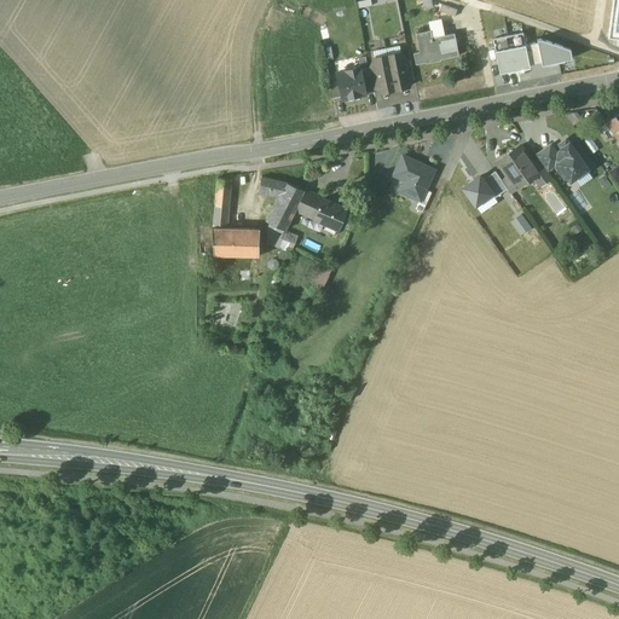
[(618,0),(612,0),(607,36),(618,36),(618,0)]
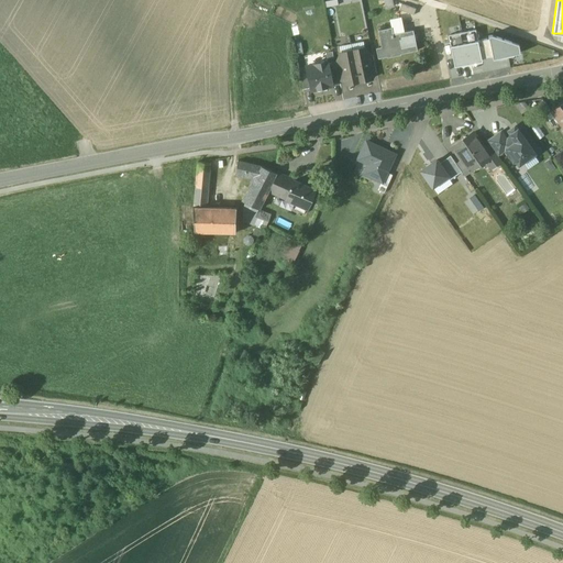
[(400,10),(415,15),(417,10),(403,4),(400,10)]
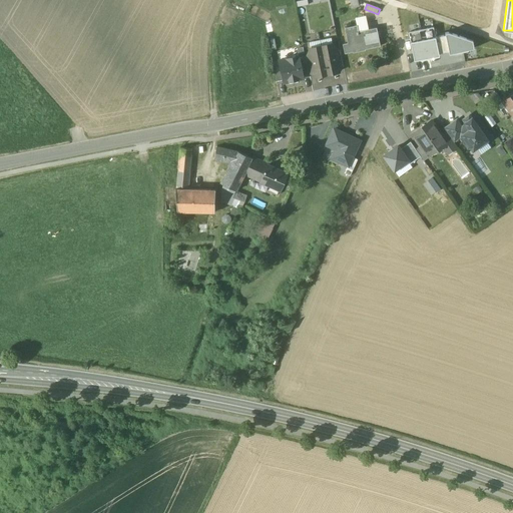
[(367,23),(345,27),(348,43),(343,44),(344,53),(353,51),(353,53),(366,50),(365,49),(380,46),(376,27),(368,29),(367,23)]
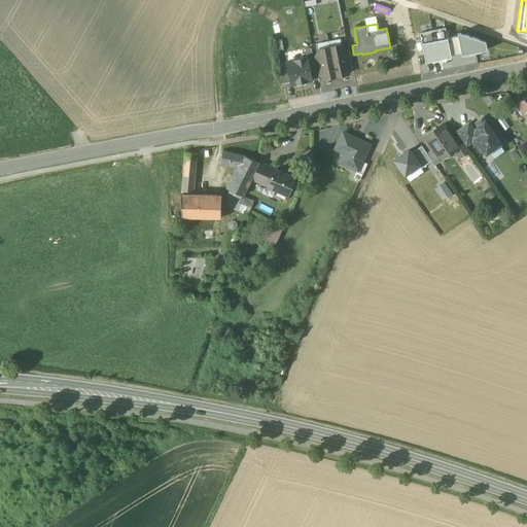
[(419,33),(421,43),(447,38),(445,28),(419,33)]
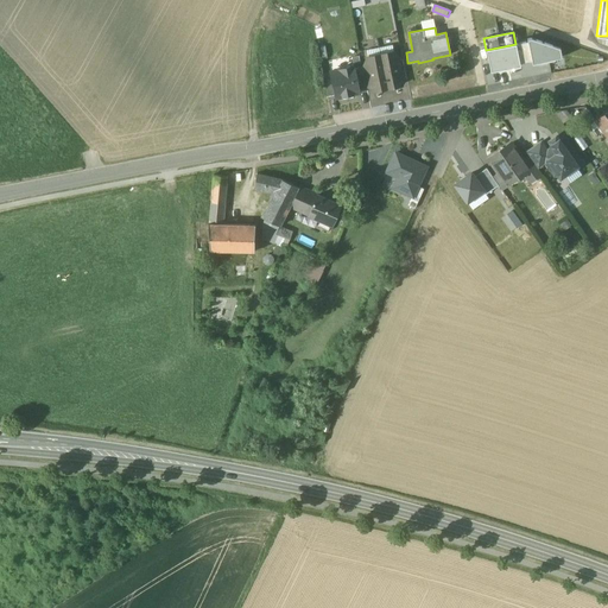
[(532,64),(561,58),(559,48),(531,38),(527,39),(527,42),(515,44),(486,50),(491,73),(498,70),(498,71),(520,68),(520,63),(532,61),(532,64)]
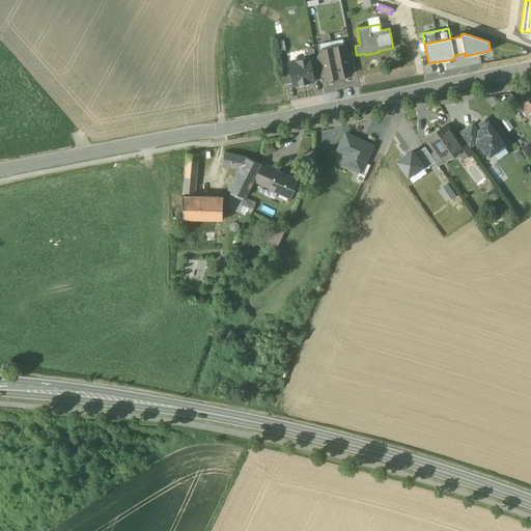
[(344,45),(333,47),(338,77),(350,74),(350,70),(348,71),(345,53),(344,45)]
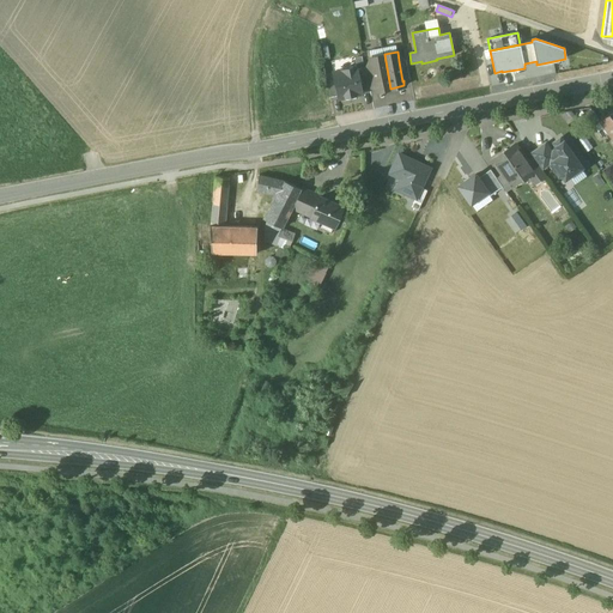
[(384,54),(370,58),(372,66),(376,86),(377,91),(390,89),(384,54)]
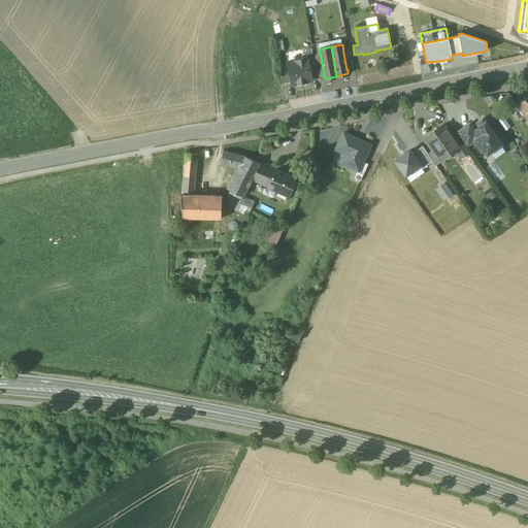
[(343,53),(347,70),(348,69),(353,68),(350,52),(343,53)]
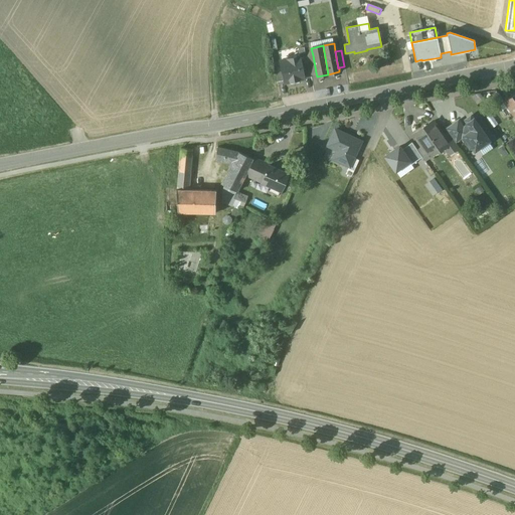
[(313,55),(307,56),(310,73),(316,72),(313,55)]
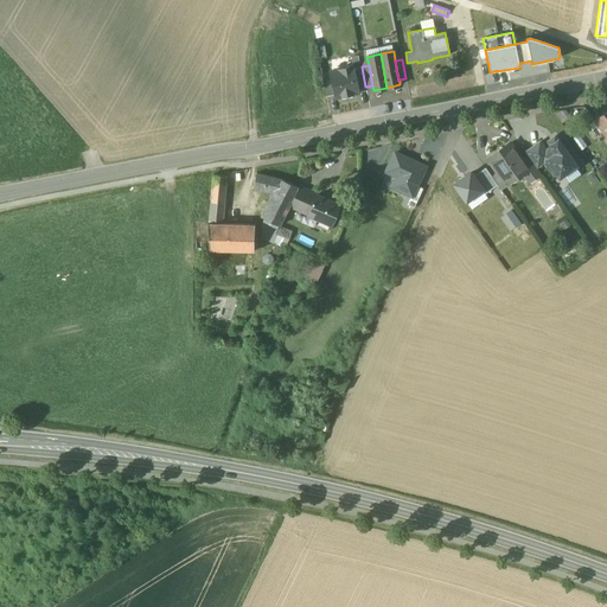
[(353,66),(330,71),(336,97),(358,93),(358,88),(353,69),(353,66)]
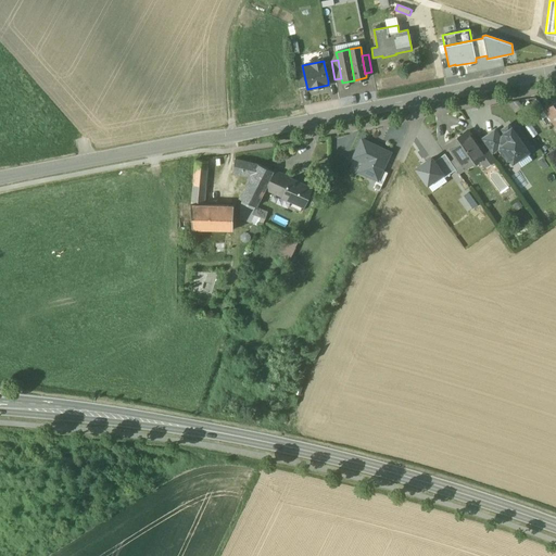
[(331,61),(324,63),(328,80),(335,79),(331,61)]
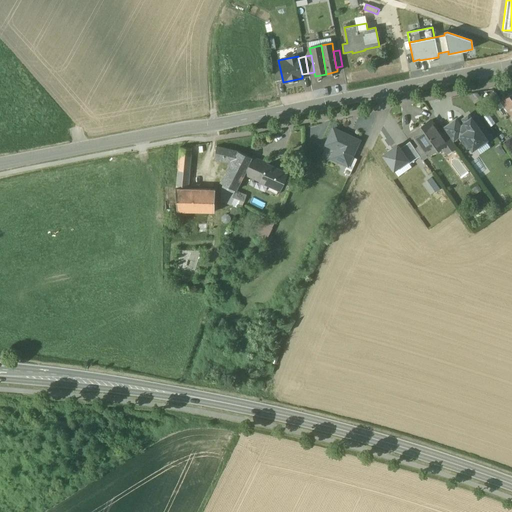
[(511,93),(502,101),(511,115),(511,93)]
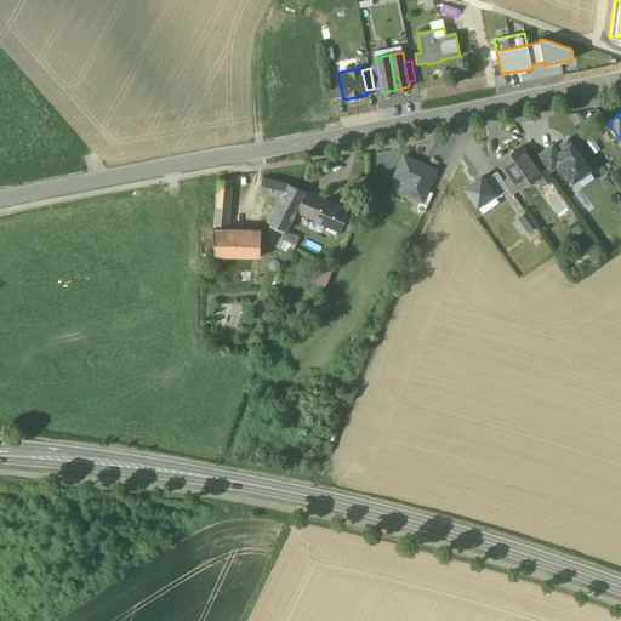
[(573,183),(594,167),(576,142),(573,144),(571,143),(562,149),(563,151),(559,154),(564,161),(557,166),(567,181),(569,178),(573,183)]
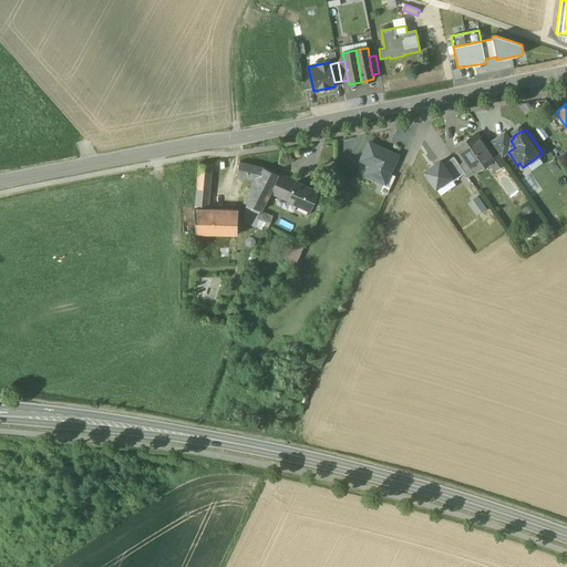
[(488,150),(476,133),(455,148),(465,162),(471,169),(472,168),(483,161),(485,165),(494,160),(494,158),(488,150)]
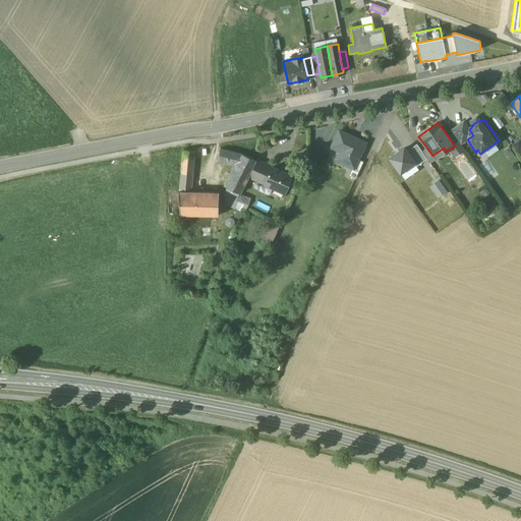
[(454,134),(460,143),(467,139),(473,135),(469,129),(464,122),(452,130),(455,133),(454,134)]
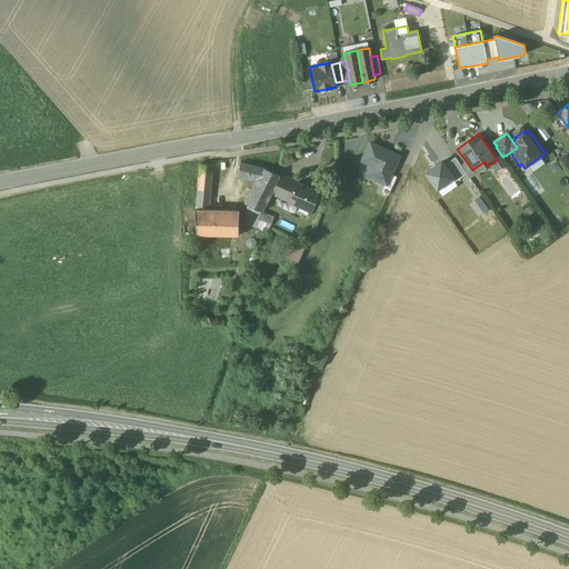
[(372,178),(386,185),(390,175),(399,157),(370,143),(362,161),(373,166),(376,172),(372,178)]
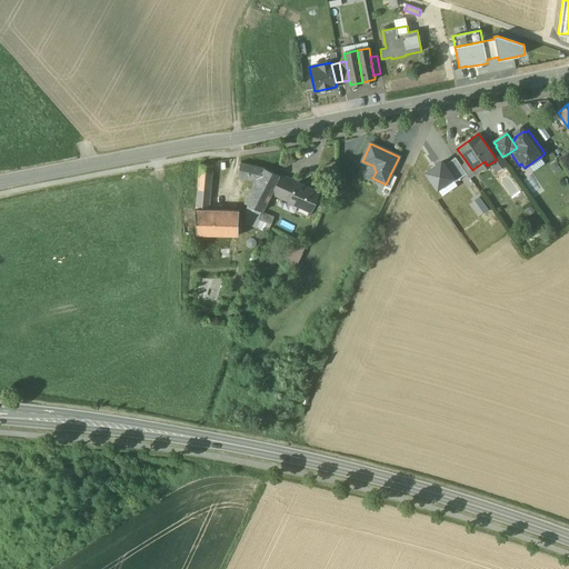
[(502,157),(496,147),(490,150),(496,159),(496,160),(501,168),(507,163),(502,157)]
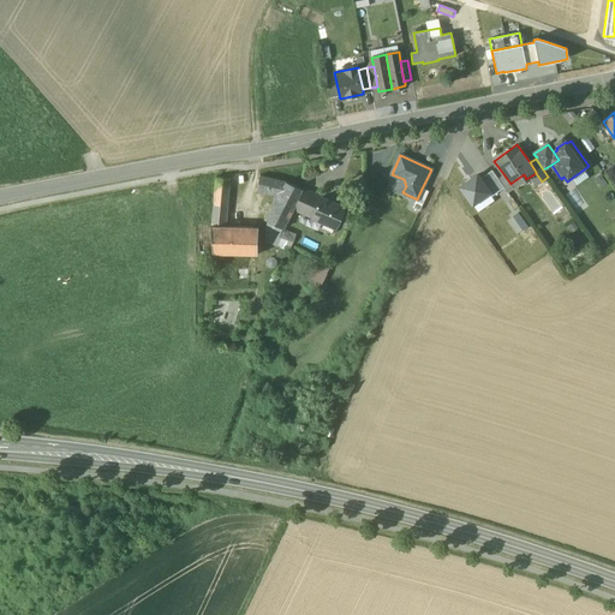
[(491,197),(505,187),(493,171),(479,179),(489,192),(491,197)]
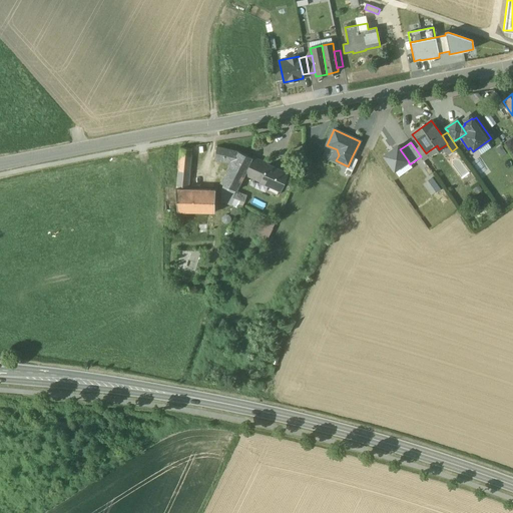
[(238,151),(216,146),(214,157),(232,163),(238,151)]
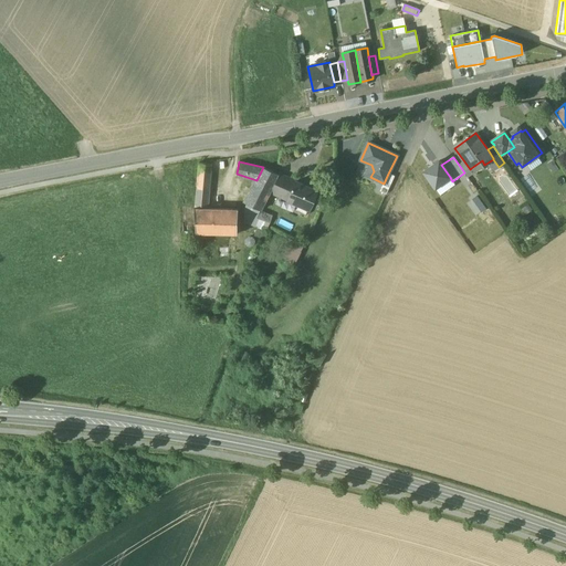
[(425,171),(436,188),(450,177),(441,165),(439,161),(425,171)]
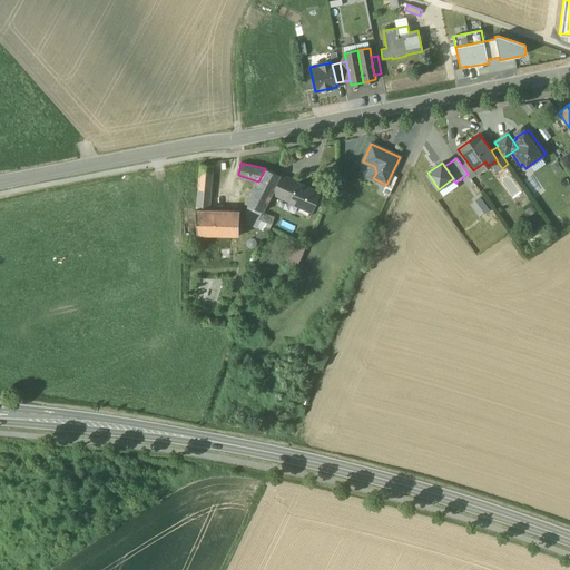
[(473,170),(468,163),(462,166),(468,174),(470,177),(477,173),(474,169),(473,170)]
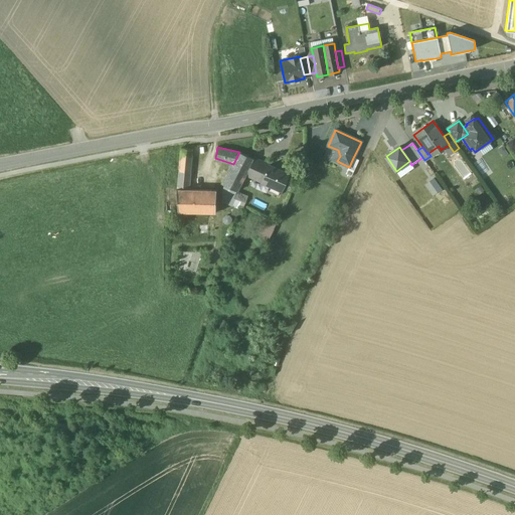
[(192,150),(181,149),(177,189),(189,190),(192,150)]
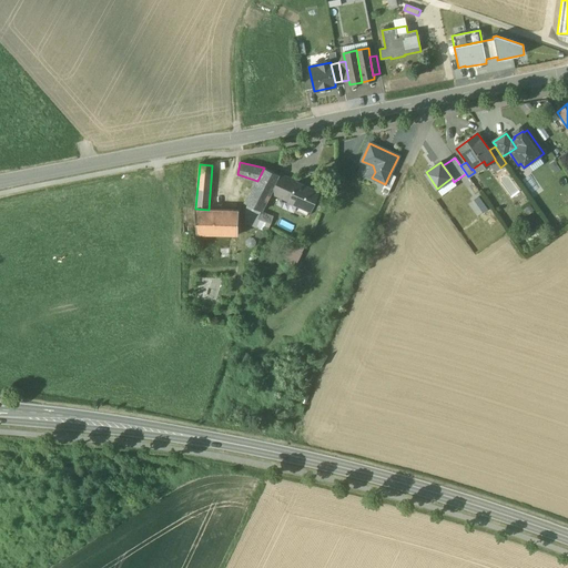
[(280,175),(264,168),(257,181),(245,203),(249,204),(261,211),(271,191),(280,175)]
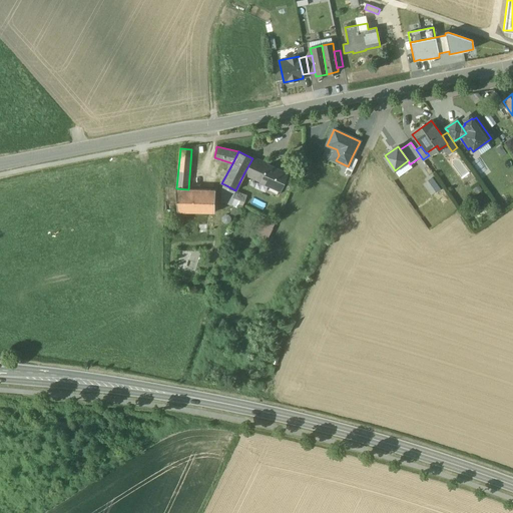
[(358,159),(352,157),(345,173),(351,176),(358,159)]
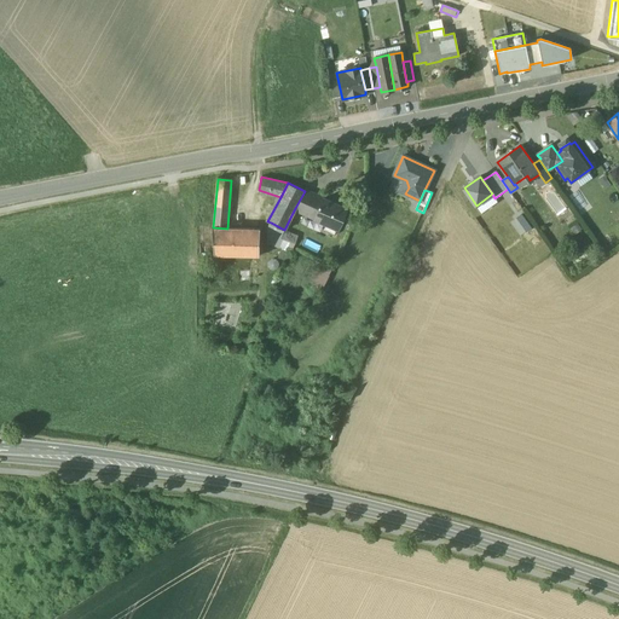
[(323,200),(305,191),(295,208),(314,218),(323,200)]
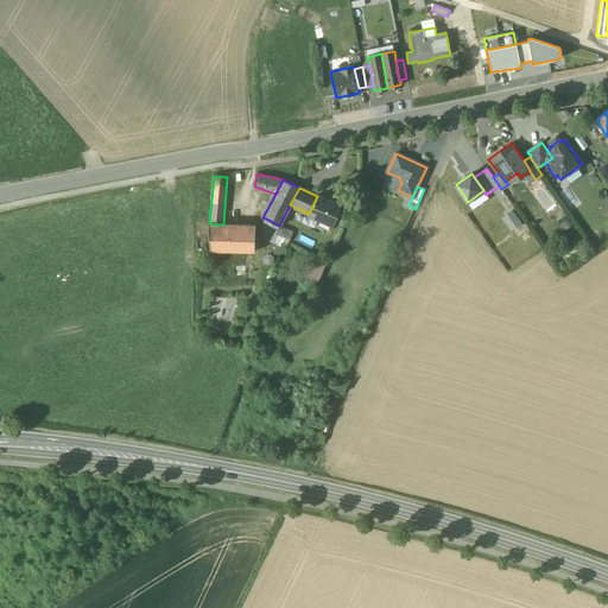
[(340,206),(317,196),(309,214),(331,225),(340,206)]
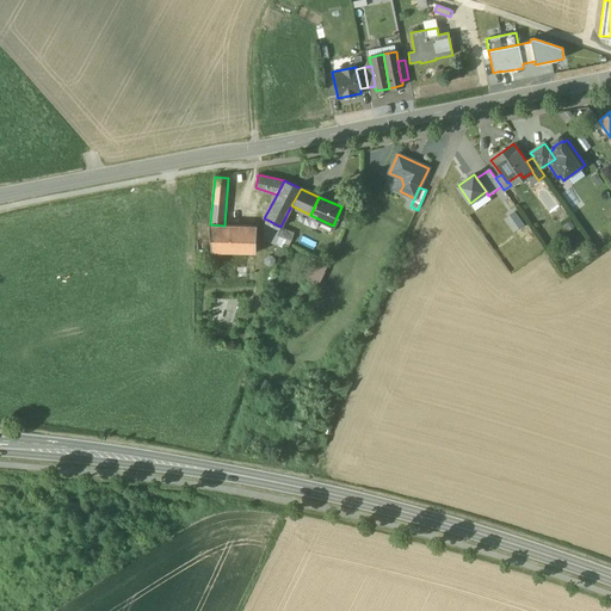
[(281,227),(267,220),(264,226),(264,240),(273,244),(276,236),(277,234),(281,227)]
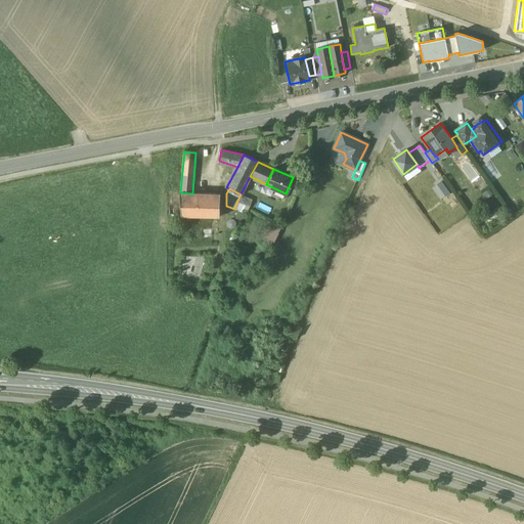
[(192,193),(180,192),(180,215),(197,216),(197,193),(192,193)]
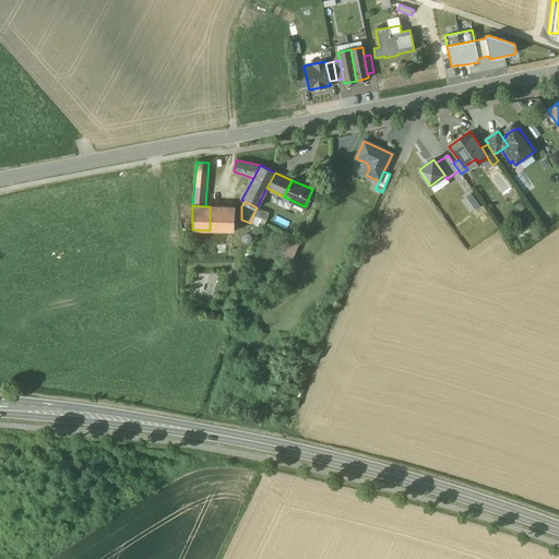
[(234,206),(210,206),(210,230),(234,232),(234,206)]
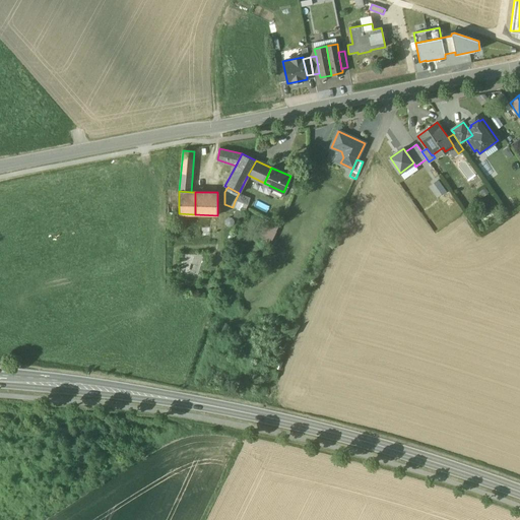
[(248,204),(236,199),(235,201),(233,207),(245,211),(248,204)]
